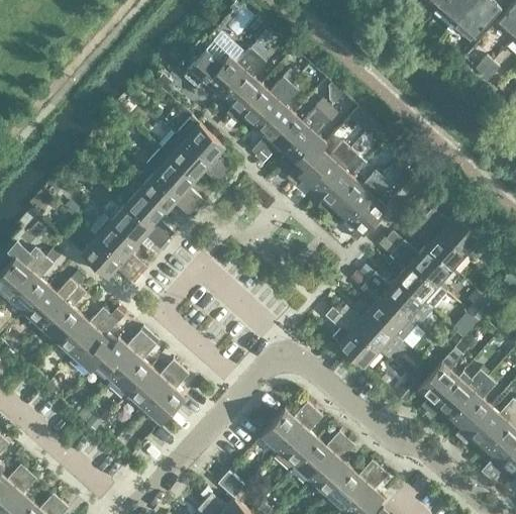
[(424,0),(435,10),(444,0),(424,0)]
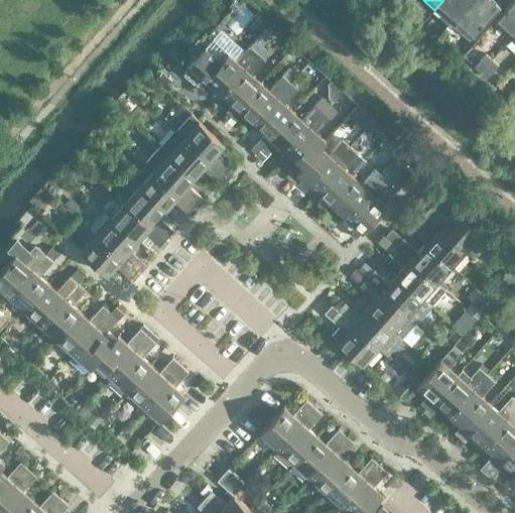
[(443,0),(434,10),(453,25),(475,0),(443,0)]
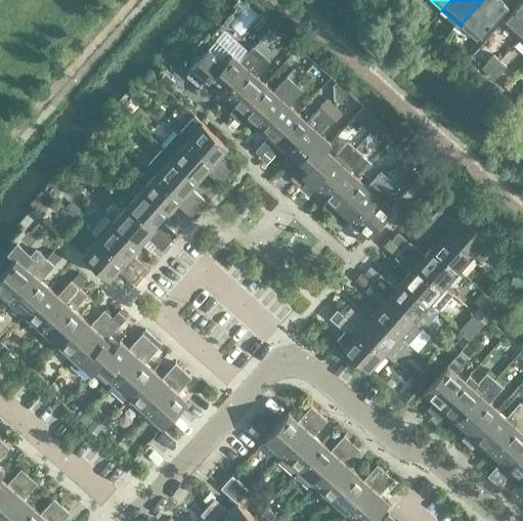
[(498,0),(482,0),(460,26),(477,42),(508,8),(498,0)]
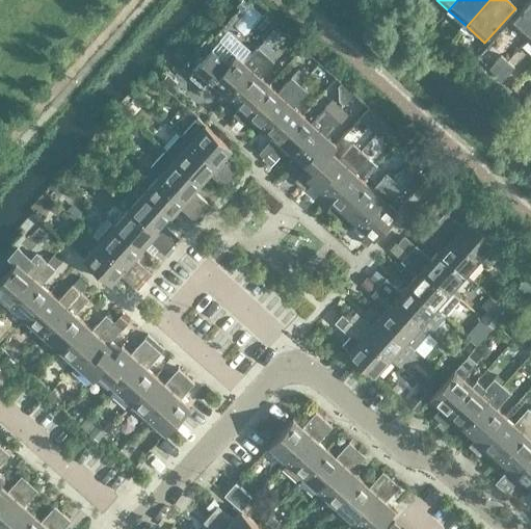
[(530,0),(508,25),(526,42),(530,35),(530,0)]
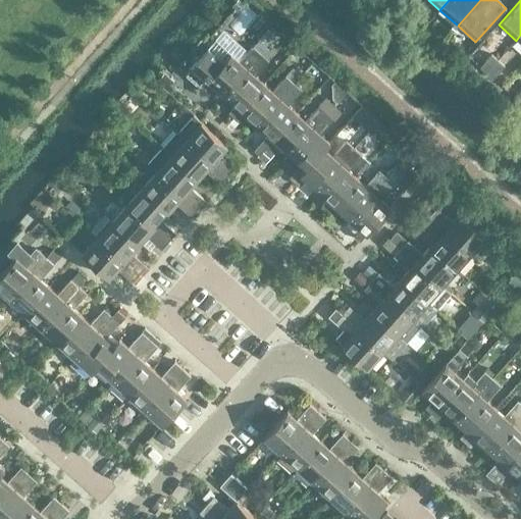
[(185,76),(197,87),(197,94),(204,94),(206,95),(213,88),(223,97),(263,52),(262,51),(272,40),(266,34),(239,64),(229,56),(220,66),(206,53),(185,76)]
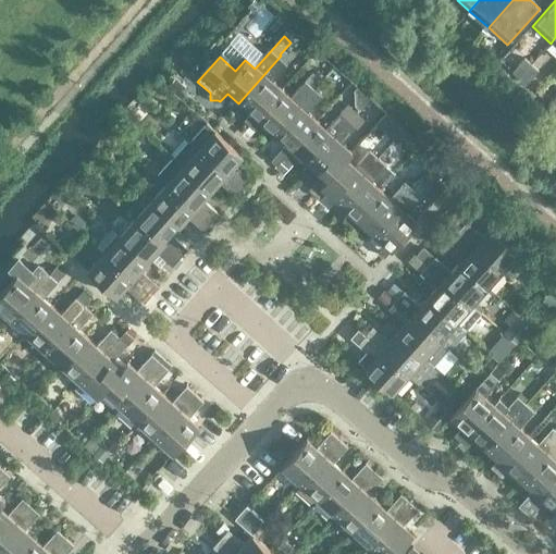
[(281,56),(238,103),(250,114),(243,122),(249,127),(281,91),(272,83),(289,63),(281,56)]
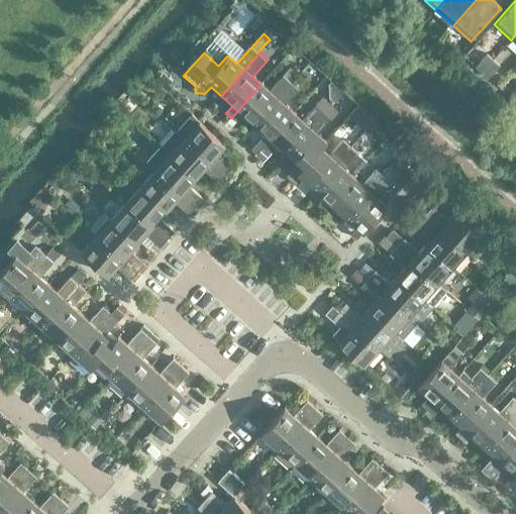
[(481,75),(493,62),(486,57),(475,69),(481,75)]
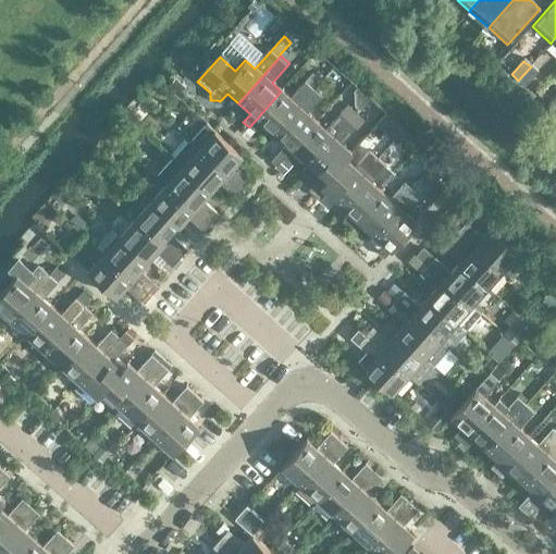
[(518,81),(526,86),(538,73),(531,66),(518,81)]
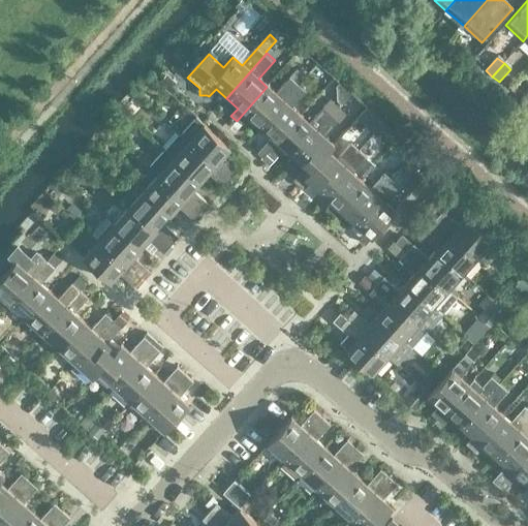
[(267,87),(237,121),(242,125),(248,118),(260,128),(297,87),(297,86),(306,75),(299,69),(276,95),(267,87)]
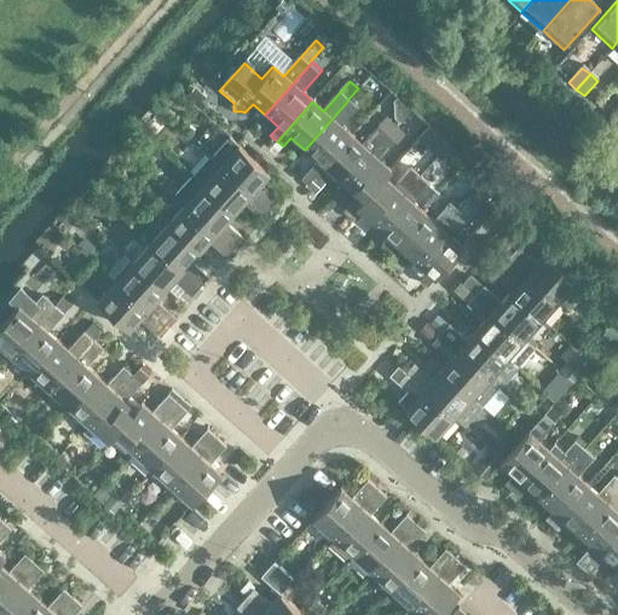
[(206,106),(191,93),(186,98),(201,110),(206,106)]
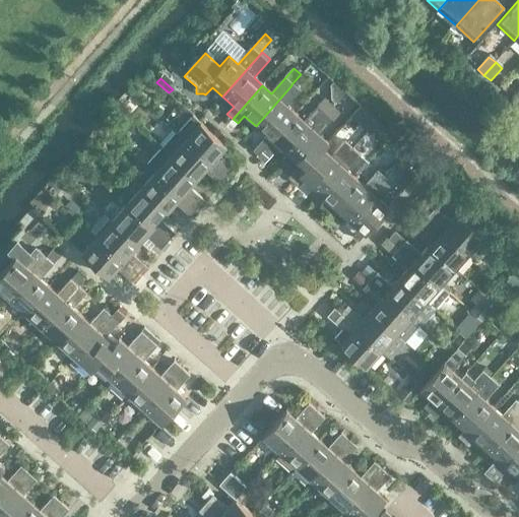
[(292,85),(256,126),(267,135),(252,152),(257,156),(265,147),(295,115),(286,108),(300,92),(292,85)]
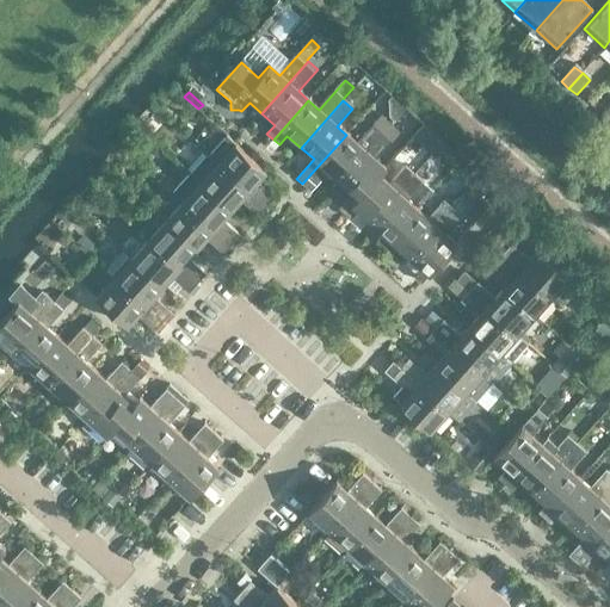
[(346,135),(312,173),(319,179),(327,171),(339,181),(389,125),(381,117),(357,144),(346,135)]
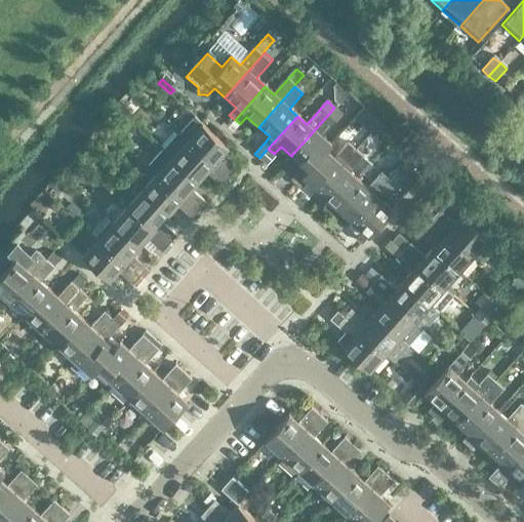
[(334,108),(291,156),(304,166),(291,181),(296,185),(330,146),(322,137),(343,115),(334,108)]
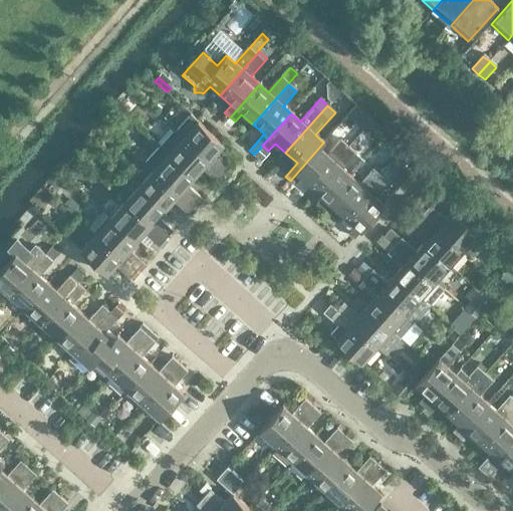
[(388,135),(372,120),(364,114),(358,121),(365,128),(365,129),(380,143),(388,135)]
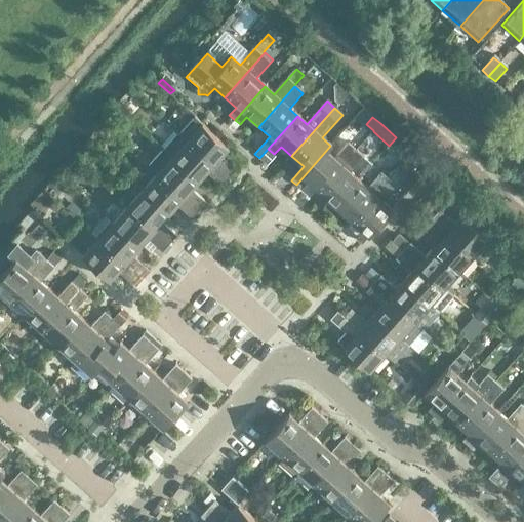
[(194,118),(178,135),(228,178),(235,170),(219,157),(228,148),(194,118)]
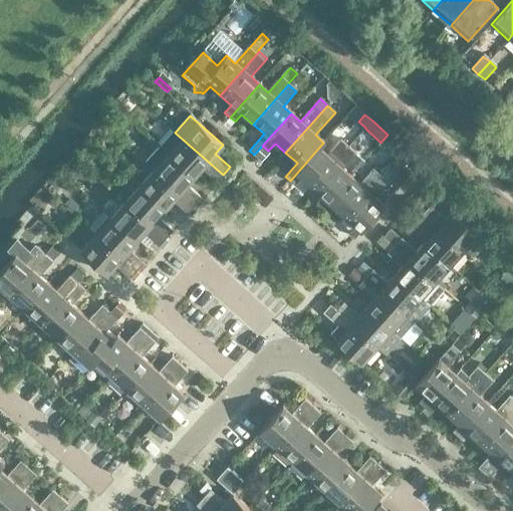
[(223,175),(175,133),(174,131),(159,147),(194,178),(201,170),(216,183),(223,175)]
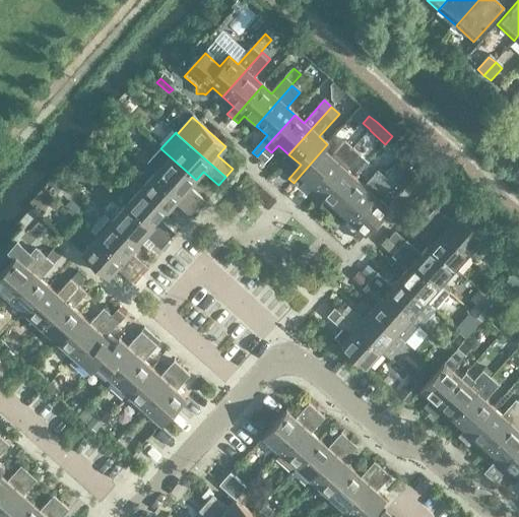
[(327,144),(294,183),(299,188),(304,182),(315,191),(351,149),(344,143),(331,157),(323,150),(328,144),(327,144)]
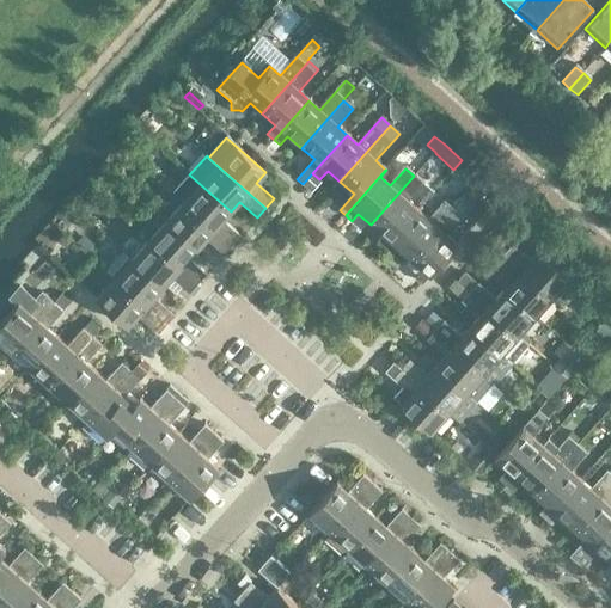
[(221,221),(231,212),(189,174),(172,194),(183,203),(231,246),(239,237),(221,221)]
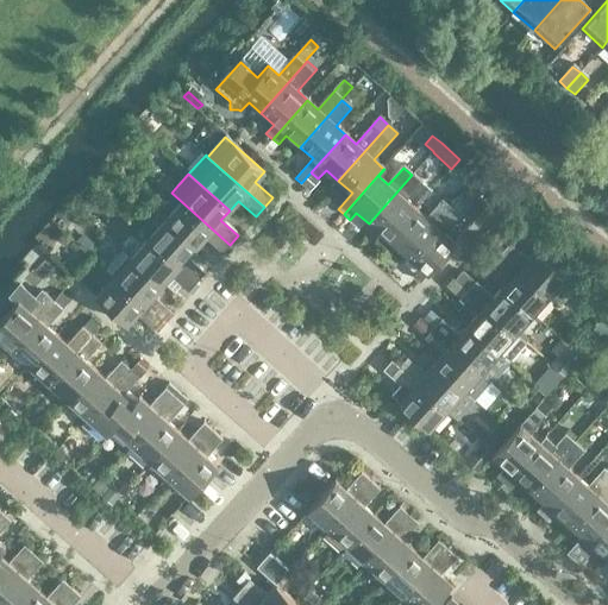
[(412,175),(369,224),(382,234),(374,244),(381,250),(415,209),(406,201),(421,183),(412,175)]
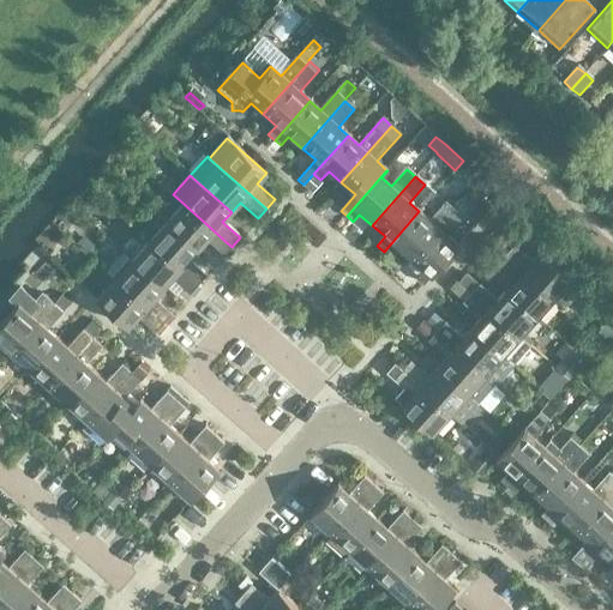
[(448,237),(463,219),(474,207),(464,199),(454,211),(410,259),(424,271),(415,279),(422,285),(431,277),(458,247),(448,237)]
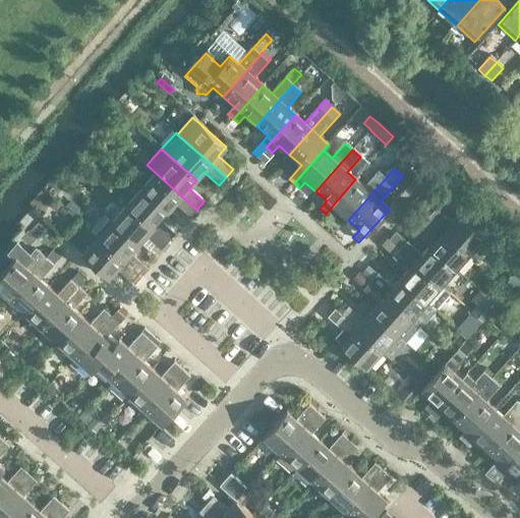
[(355,179),(326,214),(330,218),(337,211),(348,220),(385,179),(378,172),(364,187),(355,179)]
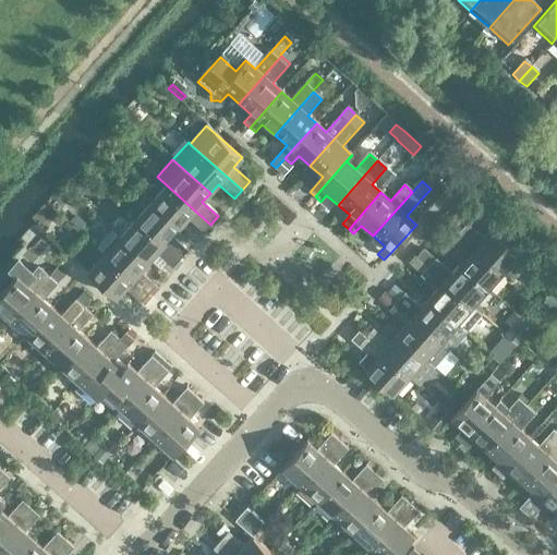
[(167,185),(152,203),(179,228),(188,219),(203,233),(210,225),(167,185)]
